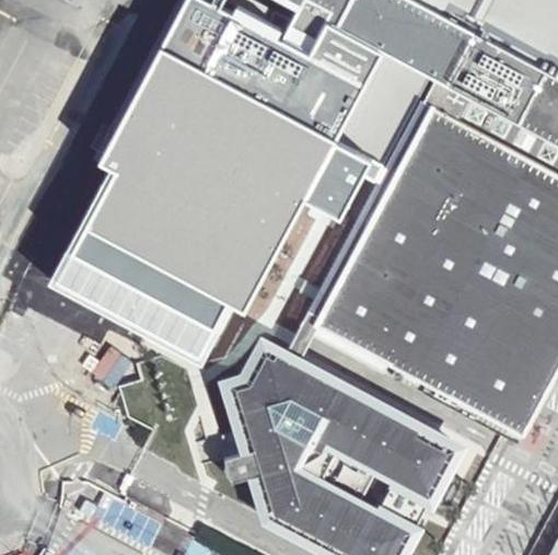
[(224,0),(185,0),(96,162),(113,171),(51,285),(202,367),(233,313),(269,333),(364,161),(332,143),(381,54),(327,25),(311,55),(277,37),(278,31),(236,8),(232,18),(220,10),(224,0)]
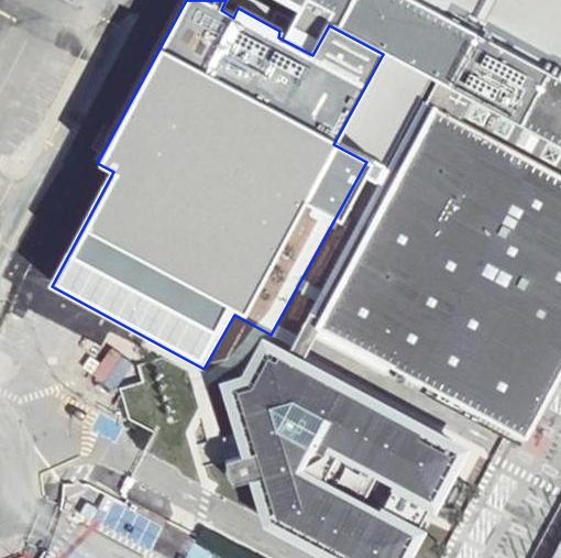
[(560,0),(289,0),(293,1),(282,22),(289,33),(299,43),(315,41),(326,19),(330,20),(397,58),(395,62),(389,61),(386,61),(383,62),(381,66),(380,72),(382,76),(411,91),(417,96),(306,304),(283,347),(266,354),(261,352),(244,383),(231,389),(249,450),(222,461),(227,480),(254,471),(267,514),(351,557),(384,557),(400,528),(293,471),(298,465),(312,449),(320,439),(422,490),(443,451),(290,365),(315,328),(521,437),(560,362),(560,0)]
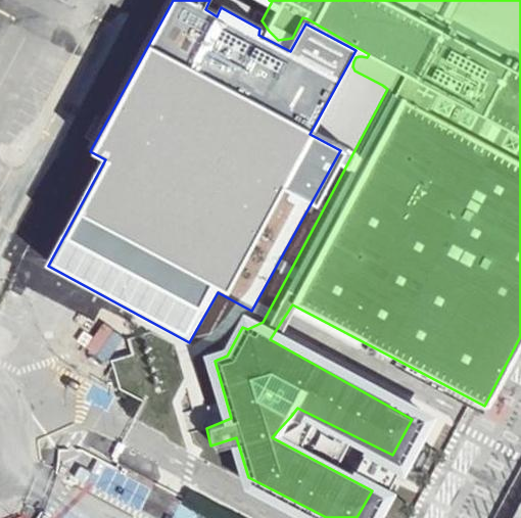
[(132,342),(125,322),(88,332),(81,342),(81,355),(87,364),(98,368),(115,364),(137,358),(132,342)]
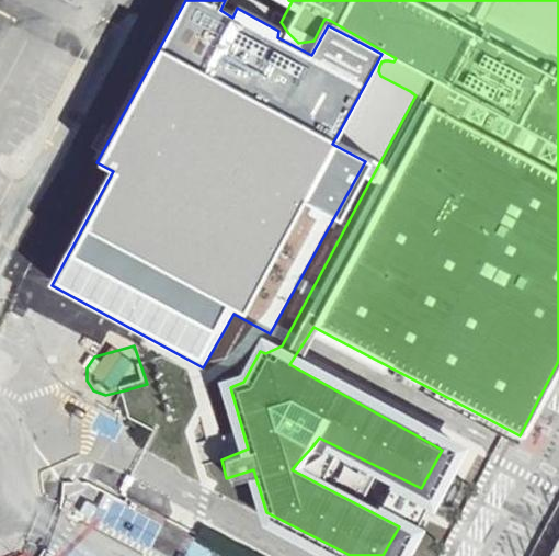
[(80,521),(63,555),(118,555),(125,543),(80,521)]
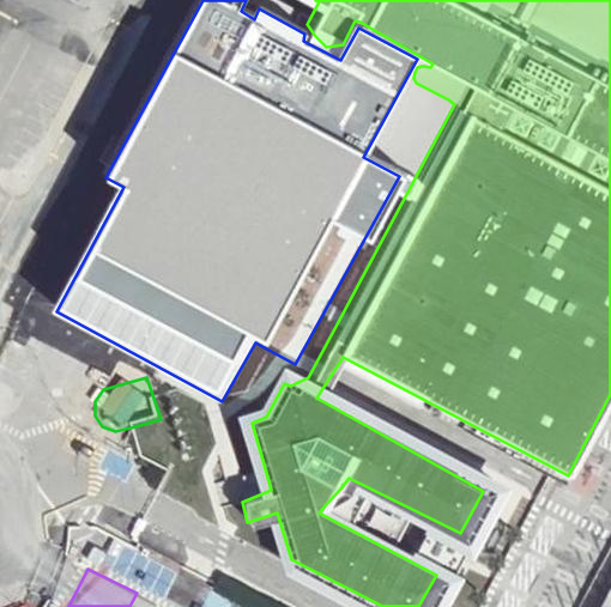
[(610,606),(610,583),(598,606),(610,606)]
